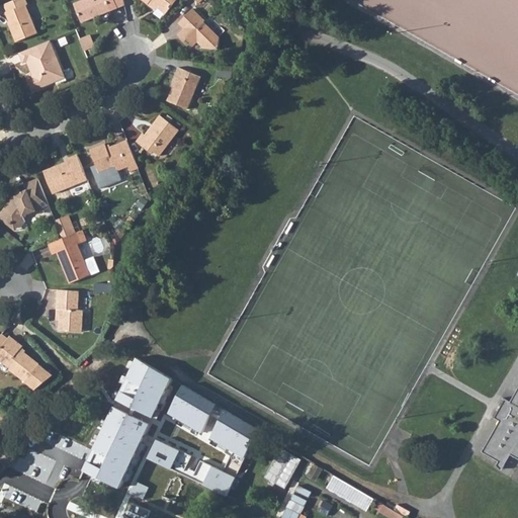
[(11,0),(5,3),(8,10),(6,11),(11,23),(10,24),(16,40),(38,31),(27,3),(29,2),(28,0),(11,0)]
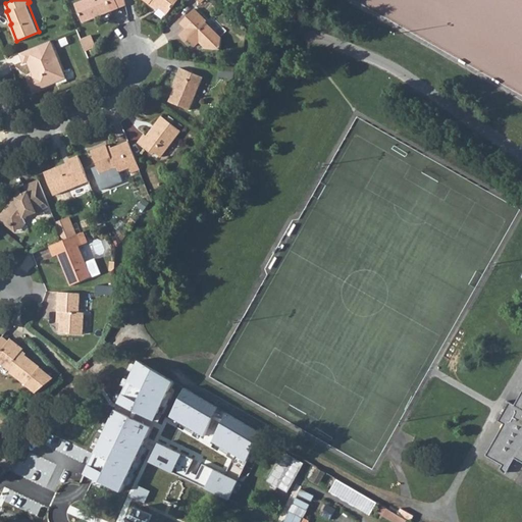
[(77,0),(76,1),(85,20),(120,6),(119,3),(125,1),(125,0),(77,0)]
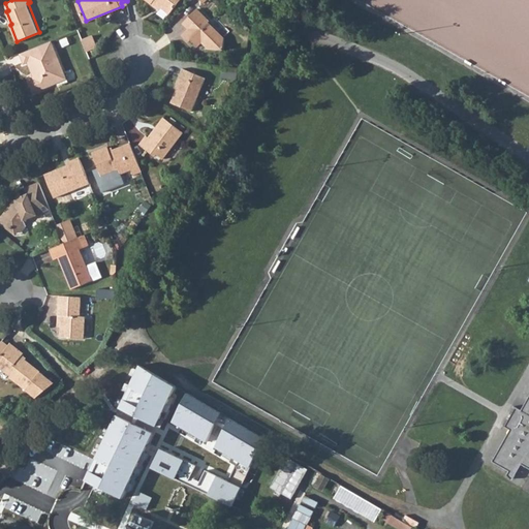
[(149,0),(153,3),(155,0),(162,6),(172,12),(181,0),(149,0)]
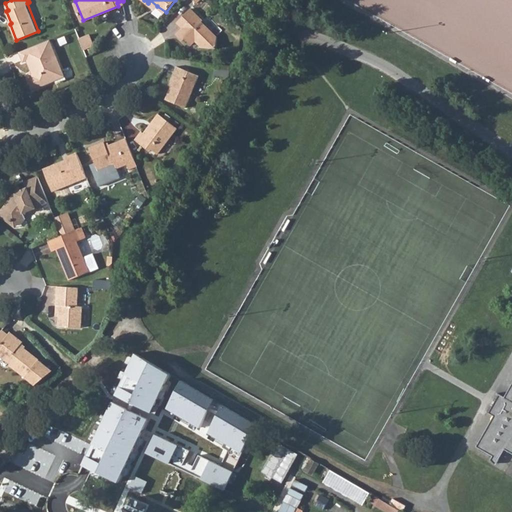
[(178,33),(185,40),(187,37),(194,44),(199,38),(202,41),(202,43),(205,47),(217,48),(218,37),(202,21),(204,19),(192,8),(181,19),(186,25),(178,33)]
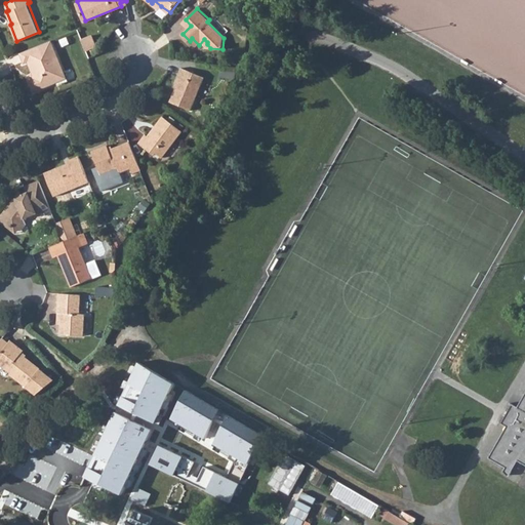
[(87,50),(96,47),(92,36),(83,38),(87,50)]
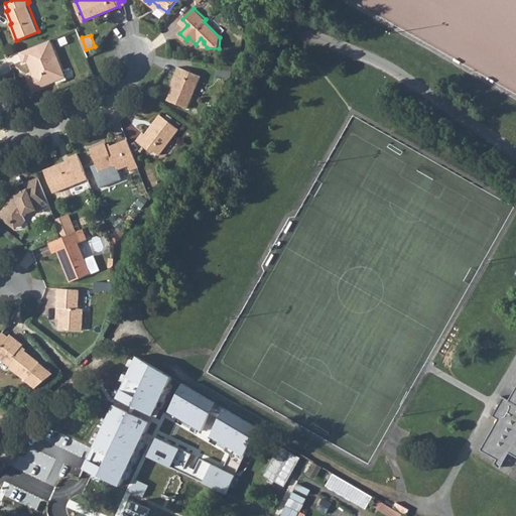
[(51,38),(20,51),(25,62),(28,60),(34,78),(30,79),(34,89),(56,80),(57,82),(68,78),(51,38)]
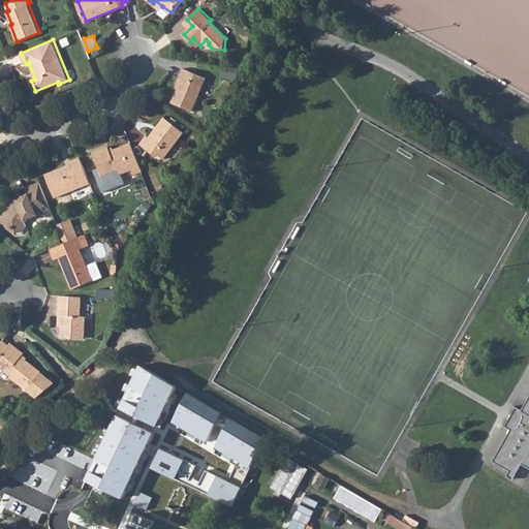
[(179,89),(173,102),(193,111),(208,76),(184,67),(181,75),(184,76),(179,89)]
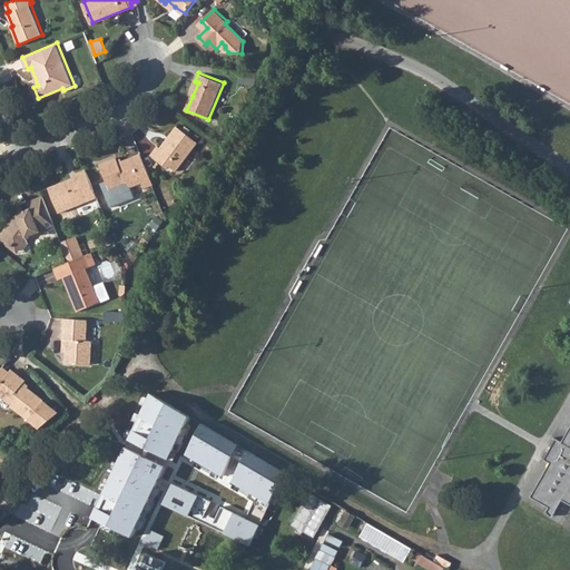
[(411,89),(420,94),(425,86),(415,80),(411,89)]
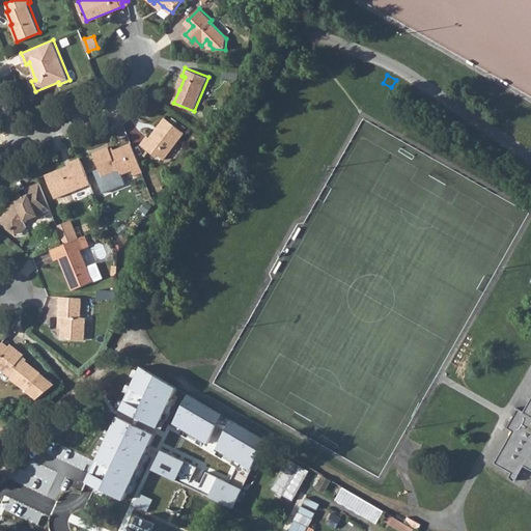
[(141,144),(157,158),(159,156),(165,160),(186,133),(166,117),(150,138),(148,136),(141,144)]
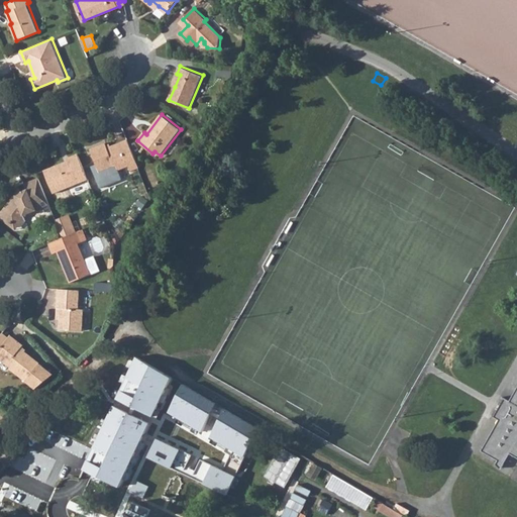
[(110,170),(109,168),(116,164),(119,171),(129,167),(131,172),(140,169),(128,140),(108,148),(106,143),(91,150),(100,174),(110,170)]
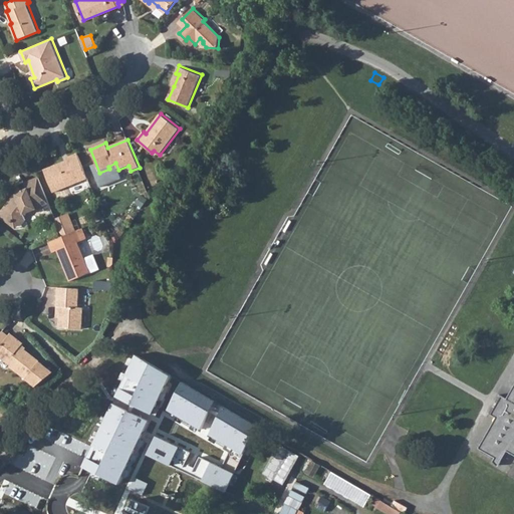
[(78,154),(69,158),(70,160),(44,171),(53,194),(89,179),(78,154)]
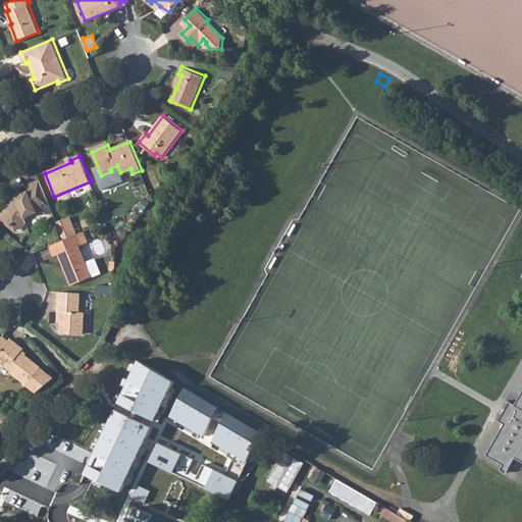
[(111,171),(113,175),(120,172),(117,165),(110,169),(111,171)]
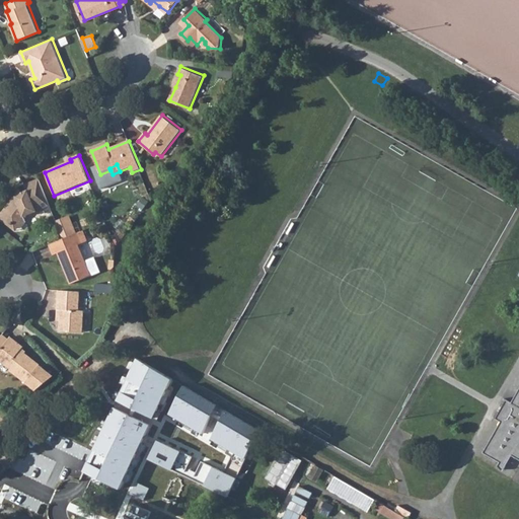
[(40,178),(25,184),(28,191),(15,196),(0,215),(0,218),(10,226),(11,224),(17,228),(22,228),(27,222),(26,218),(29,214),(42,209),(47,213),(53,210),(40,178)]
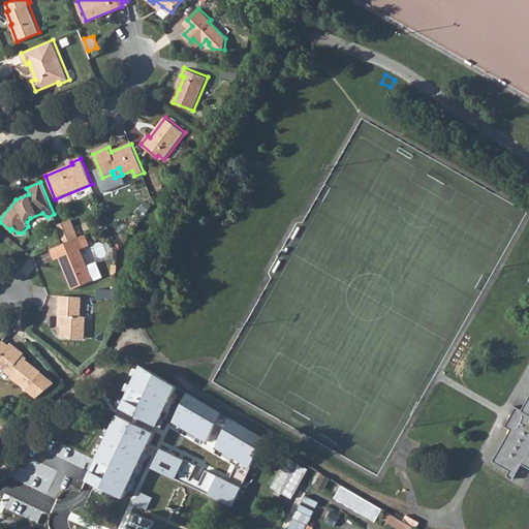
[(58,225),(65,243),(78,238),(71,223),(67,225),(65,221),(58,225)]
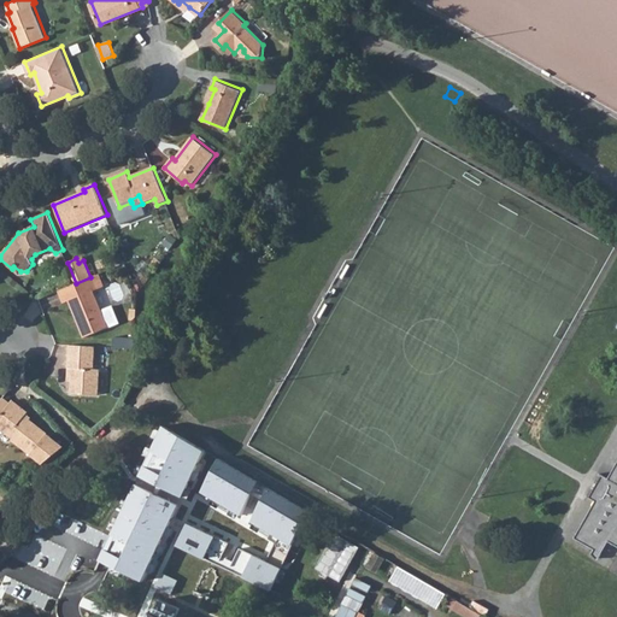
[(59,291),(64,303),(70,300),(84,336),(110,327),(103,310),(94,291),(98,288),(93,276),(90,277),(76,283),(59,291)]
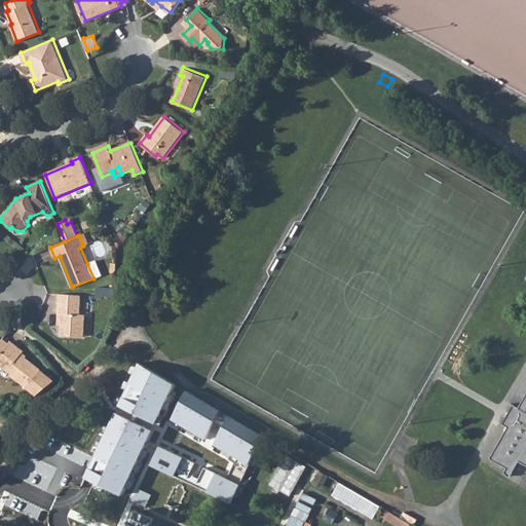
[(97,260),(87,264),(94,278),(103,274),(97,260)]
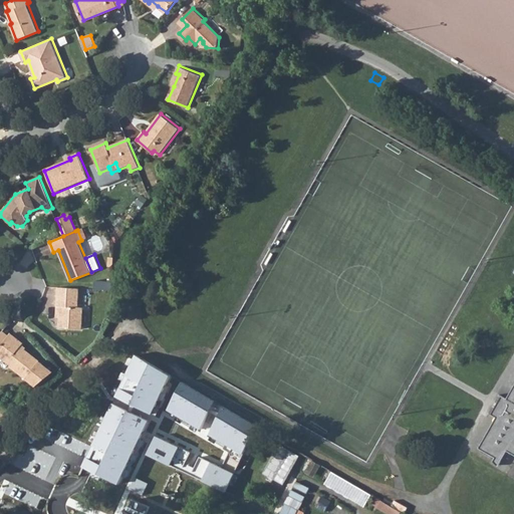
[(58,288),(57,306),(61,307),(59,327),(82,329),(83,308),(79,308),(80,289),(58,288)]
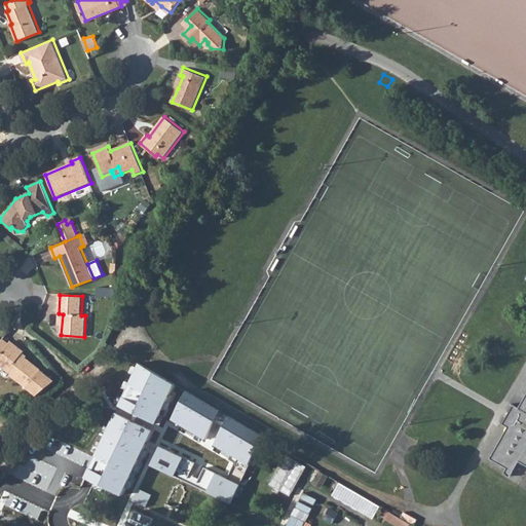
[(83,295),(82,309),(92,310),(95,295),(83,295)]
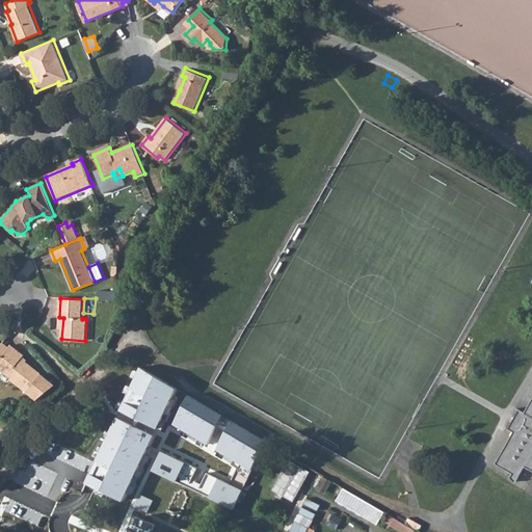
[(0,346),(0,360),(10,345),(4,341),(0,346)]
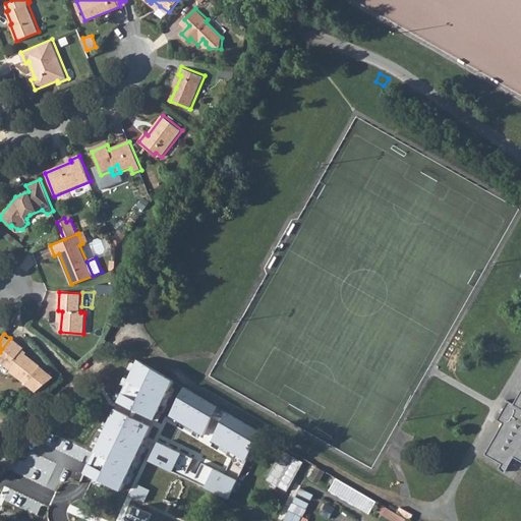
[(10,338),(0,352),(0,362),(12,371),(10,373),(37,393),(55,378),(21,352),(24,348),(10,338)]
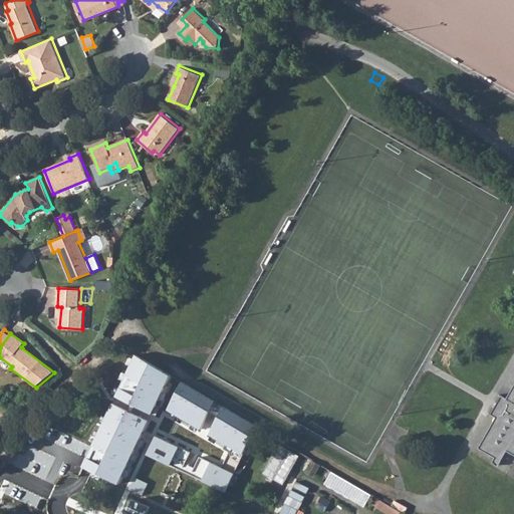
[(114,400),(131,408),(144,386),(151,373),(145,368),(148,362),(136,356),(114,400)]
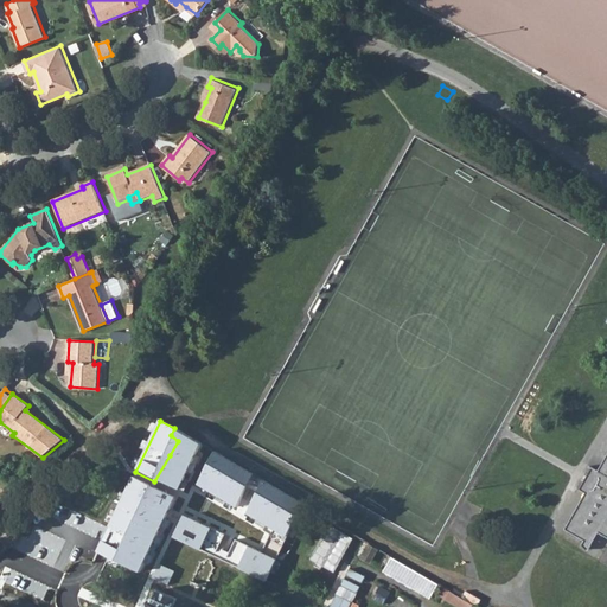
[(170,455),(230,491),(243,470),(174,428),(171,435),(178,441),(170,455)]
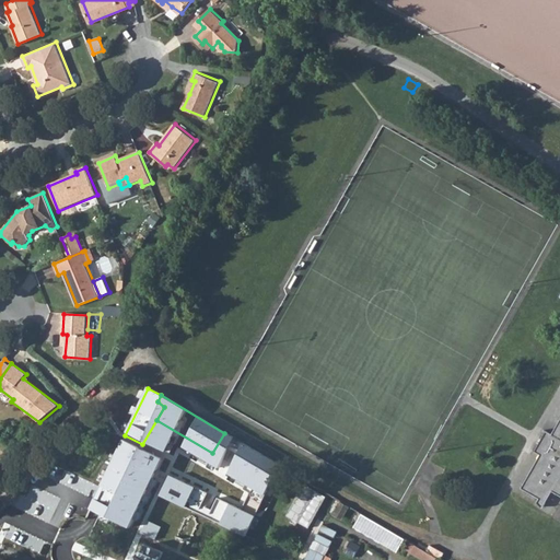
[(531,493),(538,498),(537,499),(545,503),(551,491),(559,494),(559,417),(551,432),(546,430),(541,439),(538,443),(534,451),(539,454),(521,488),(531,493)]
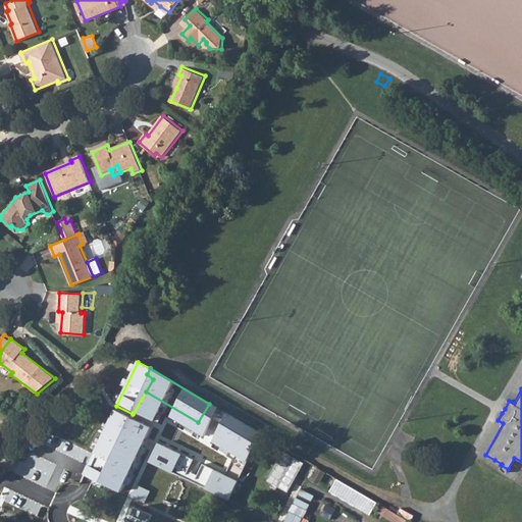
[(84,474),(90,476),(93,470),(94,471),(100,474),(104,475),(126,430),(142,437),(149,422),(133,414),(116,406),(91,460),(84,474)]
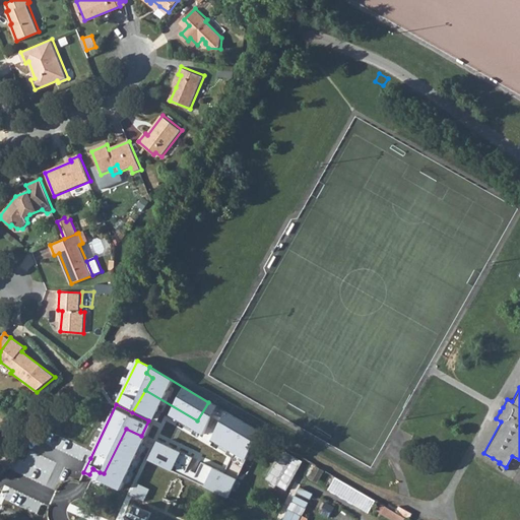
[(238,445),(248,428),(222,412),(212,430),(238,445)]
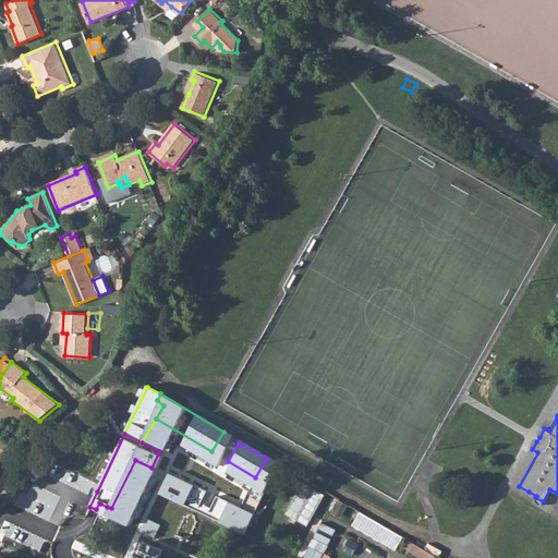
[(255,477),(264,483),(275,464),(266,459),(255,477)]
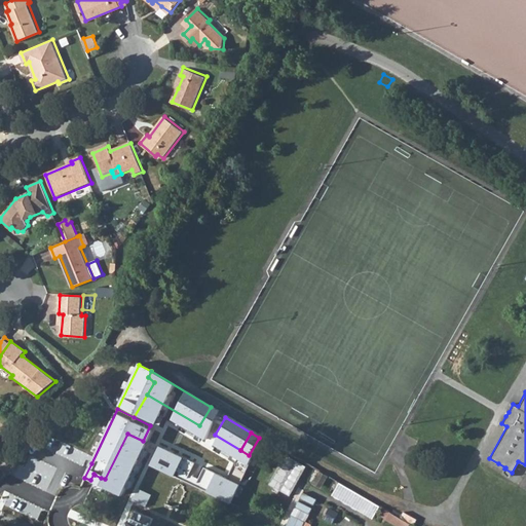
[(340,482),(333,494),(359,510),(366,497),(340,482)]
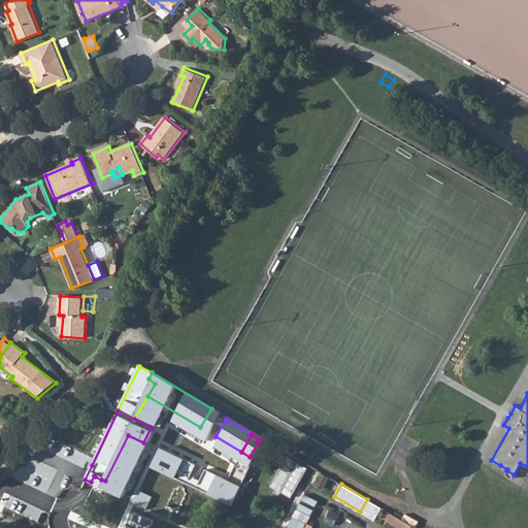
[(177,514),(178,513),(179,513),(179,512),(178,510),(180,505),(182,506),(183,504),(180,503),(183,499),(185,499),(185,498),(184,498),(185,495),(187,494),(187,492),(185,492),(184,490),(185,489),(185,488),(183,488),(183,487),(184,486),(182,485),(180,486),(179,486),(178,486),(178,487),(175,489),(174,487),(173,488),(174,489),(172,493),(171,492),(170,493),(172,494),(170,499),(168,499),(167,500),(169,500),(167,505),(165,505),(165,506),(166,507),(165,508),(167,509),(167,507),(176,512),(175,513),(177,514)]
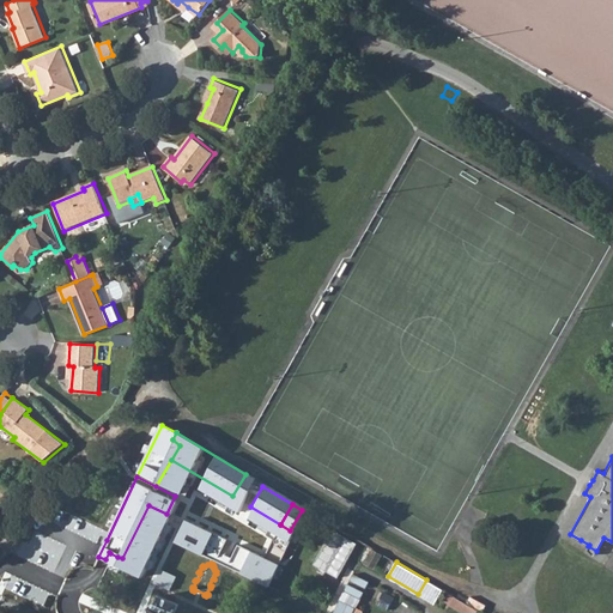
[(174,612),(178,605),(158,595),(153,606),(152,605),(147,612),(174,612)]
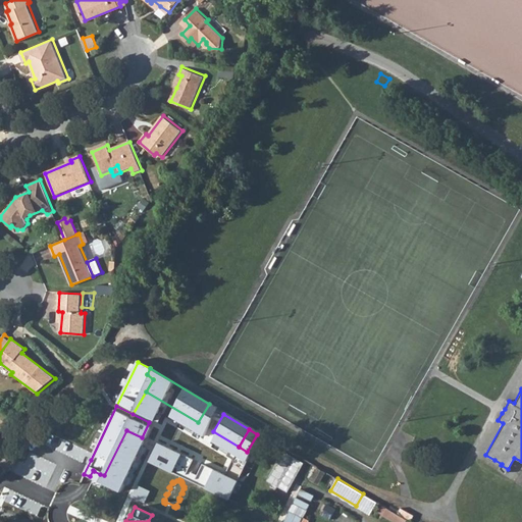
[(397,521),(406,521),(408,517),(387,509),(384,517),(397,521)]
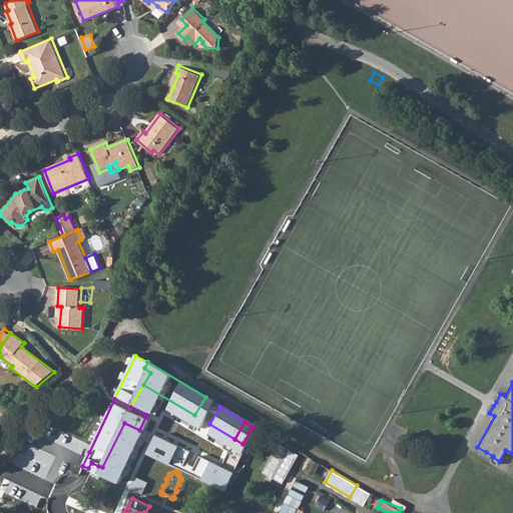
[(285,504),(280,512),(294,512),(296,510),(285,504)]
